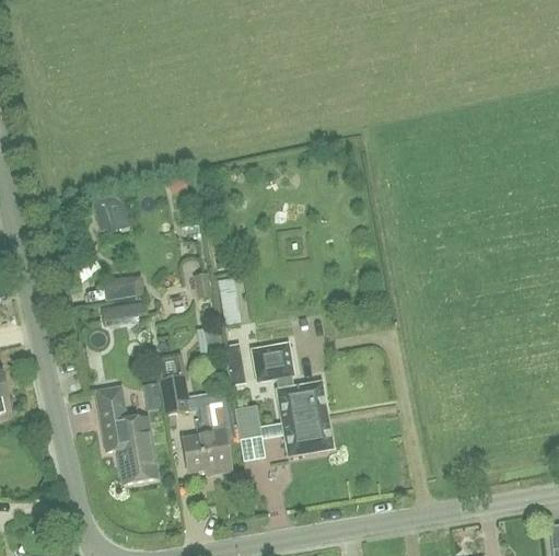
[(106,196),(94,199),(100,226),(113,223),(106,196)]
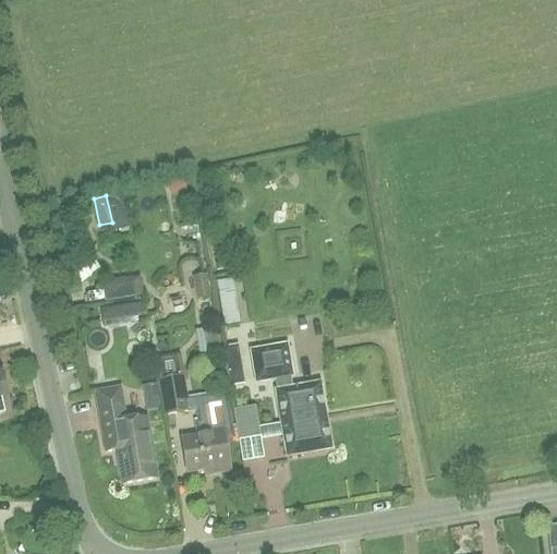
[(197,297),(214,294),(209,269),(193,273),(197,297)]
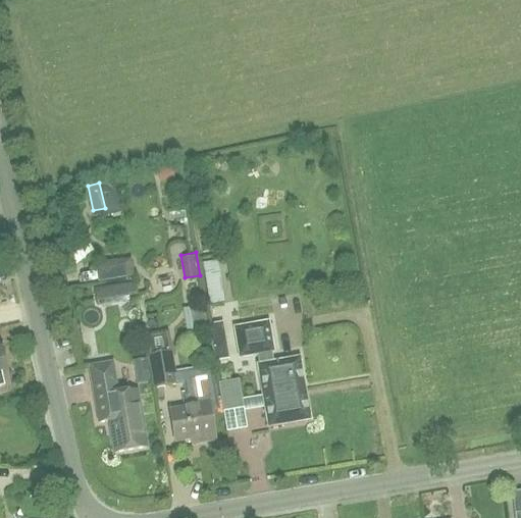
[(98,259),(101,280),(137,275),(134,254),(98,259)]
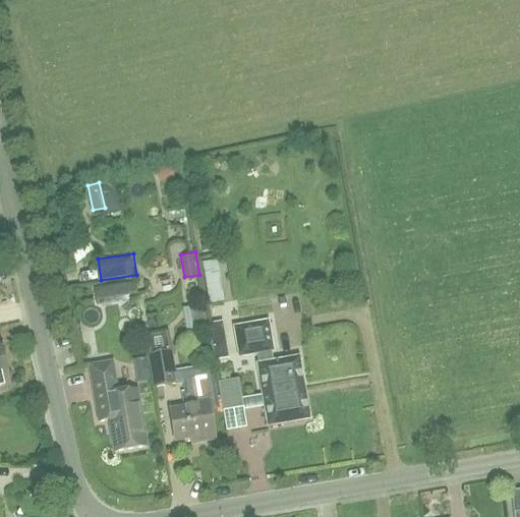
[(97,297),(131,292),(129,280),(95,285),(97,297)]
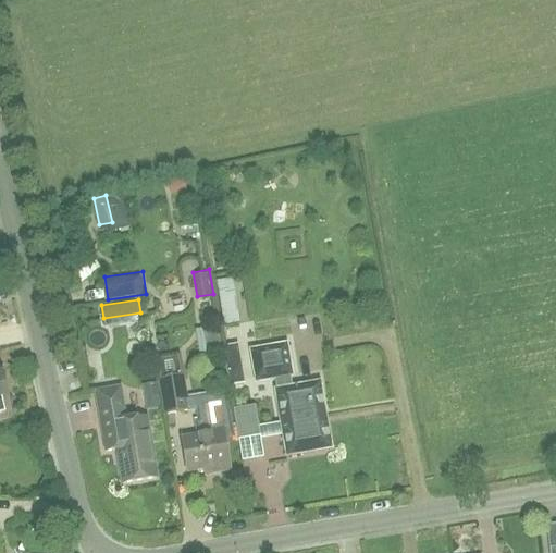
[(241,306),(224,309),(225,321),(242,318),(241,306)]
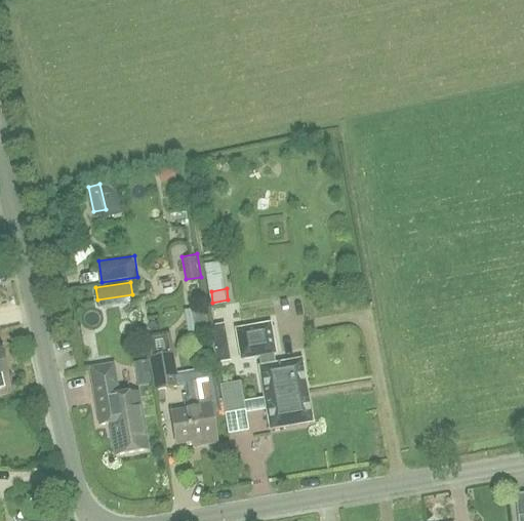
[(230,350),(225,321),(210,324),(215,352),(230,350)]
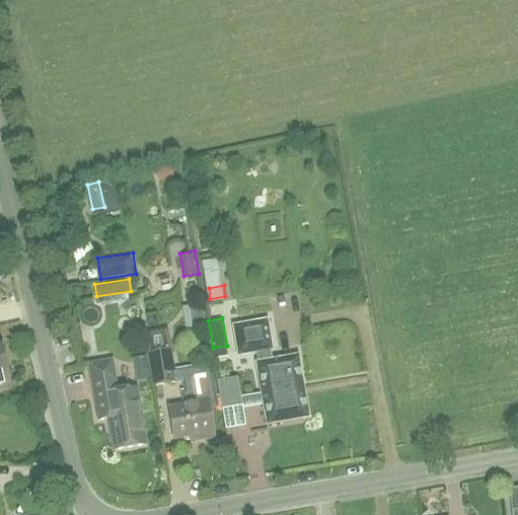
[(307,415),(297,354),(272,359),(270,347),(271,347),(267,318),(234,324),(239,352),(255,349),(257,361),(256,361),(268,421),(307,415)]
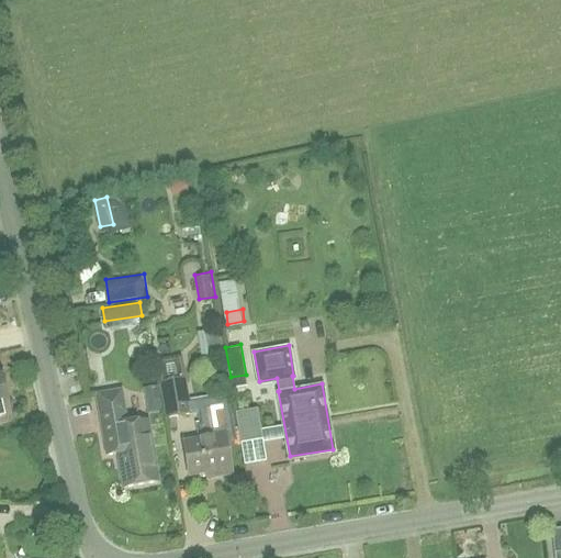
[(2,372),(0,372),(0,420),(13,417),(2,372)]
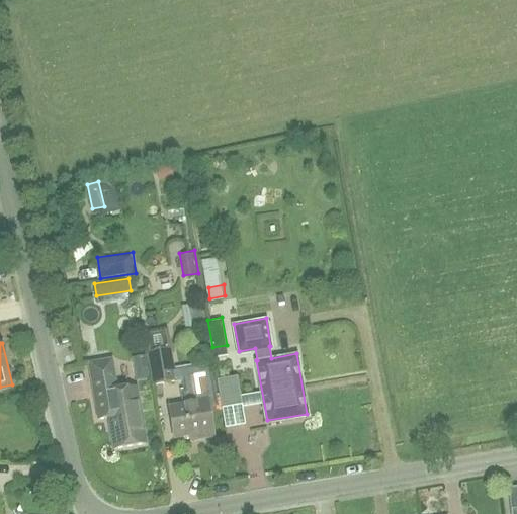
[(149,350),(154,382),(175,379),(170,347),(149,350)]
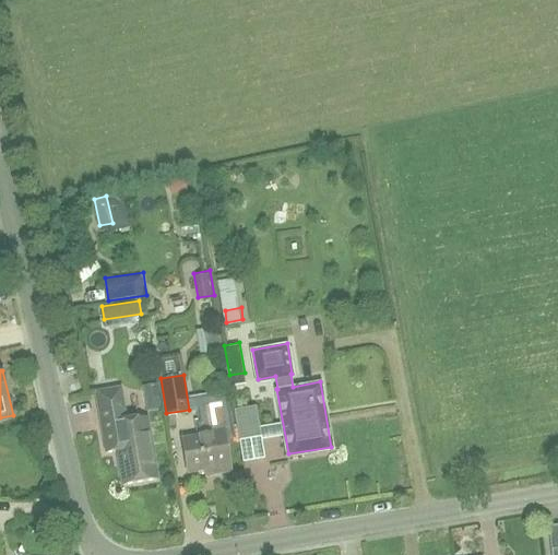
[(157,476),(146,416),(122,420),(117,386),(95,389),(105,449),(119,447),(122,462),(119,462),(122,482),(157,476)]
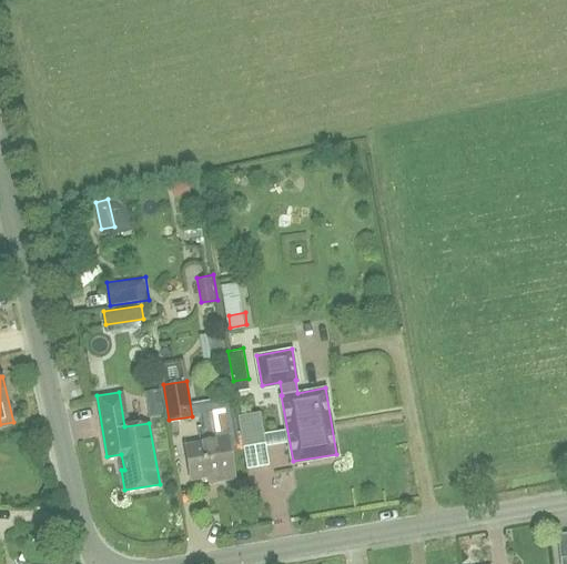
[(243,445),(265,442),(260,411),(238,414),(243,445)]
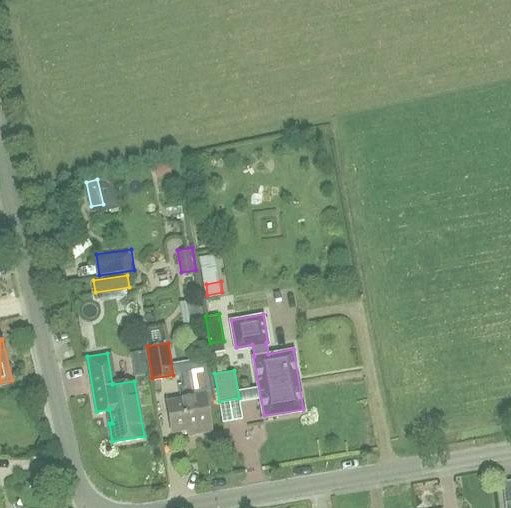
[(167,400),(172,431),(193,428),(194,432),(212,429),(205,389),(190,391),(191,396),(167,400)]
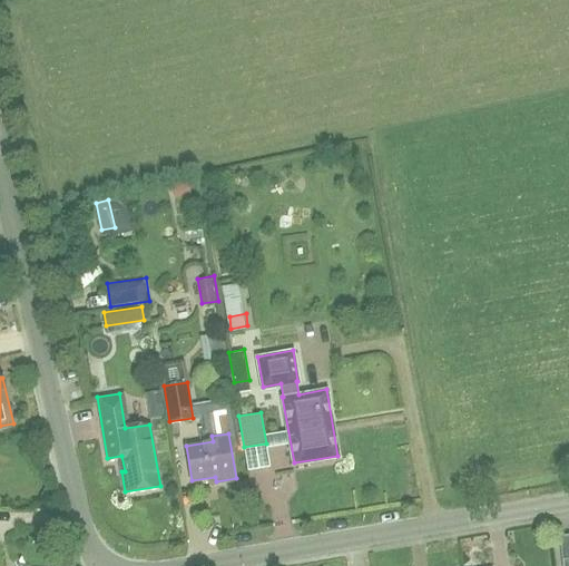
[(568,533),(559,534),(562,565),(568,565),(568,533)]
